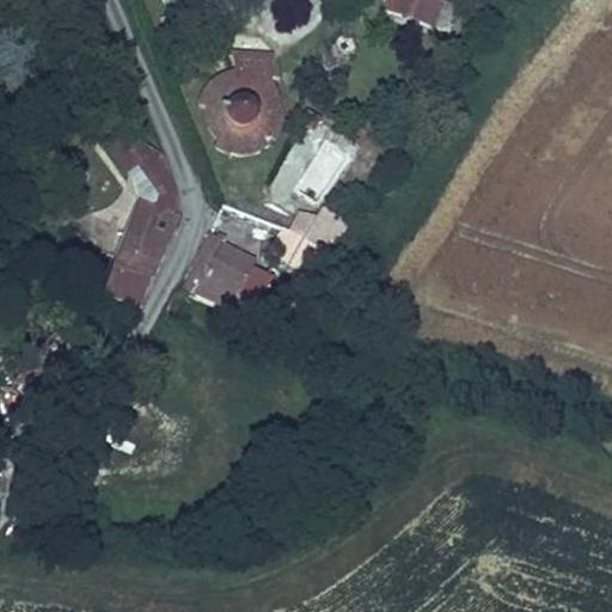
[(399,17),(392,44),(429,53),(436,25),(441,0),(393,0),(390,14),(399,17)]
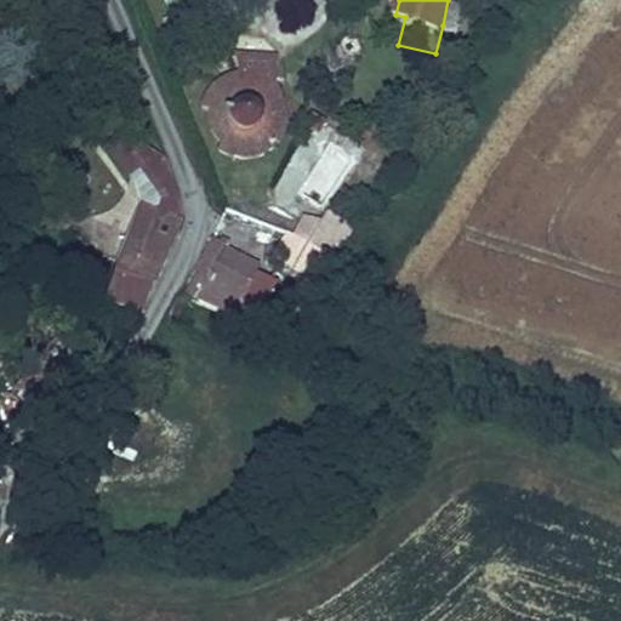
[(405,17),(396,15),(388,43),(398,45),(405,17)]
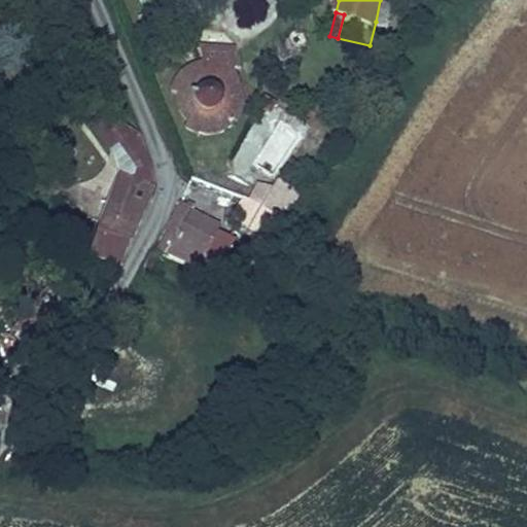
[(391,25),(376,22),(370,45),(385,48),(391,25)]
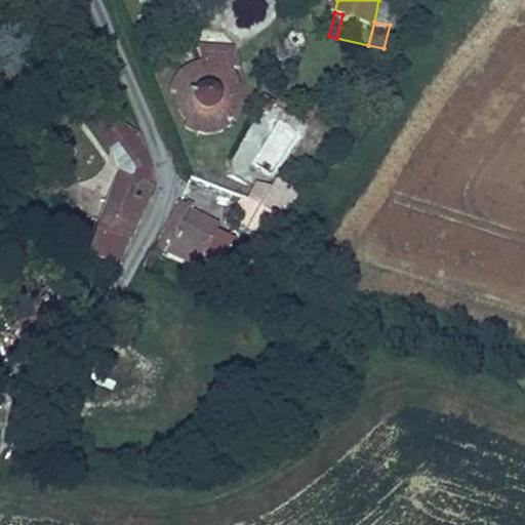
[(233,67),(227,63),(218,61),(200,40),(175,58),(186,72),(182,78),(178,85),(176,93),(176,101),(178,109),(183,115),(187,122),(193,126),(200,130),(208,131),(215,132),(224,130),(231,127),(237,122),(242,116),(246,109),(247,102),(248,93),(246,86),(243,79),(239,72),(233,67)]
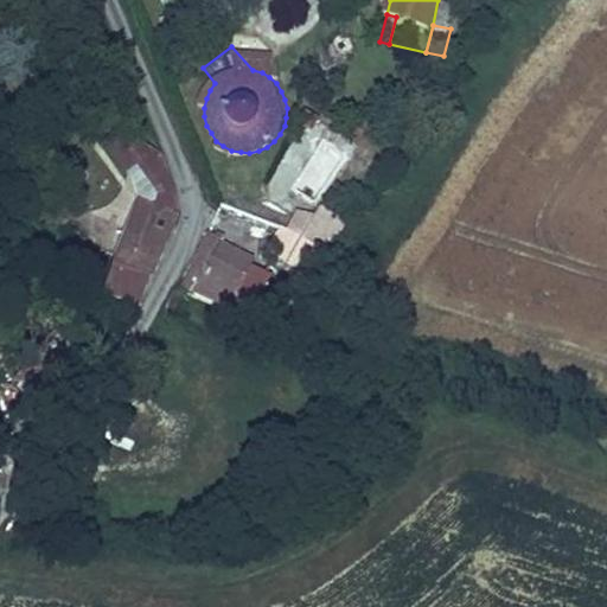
[(157,185),(157,206),(131,192),(107,246),(96,286),(131,299),(170,209),(172,183),(165,145),(142,126),(133,100),(107,110),(127,157),(139,153),(157,185)]
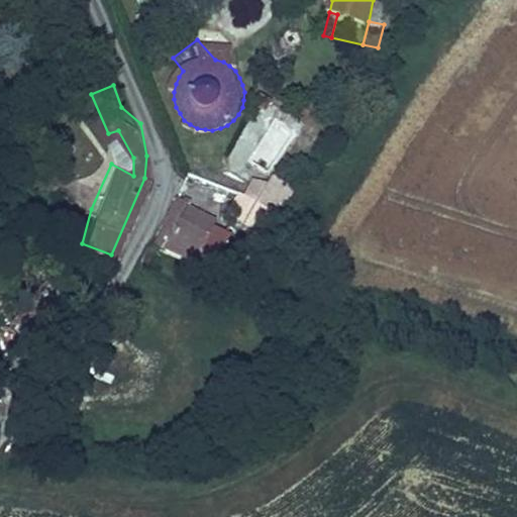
[(279,122),(248,153),(266,171),(296,138),(279,122)]
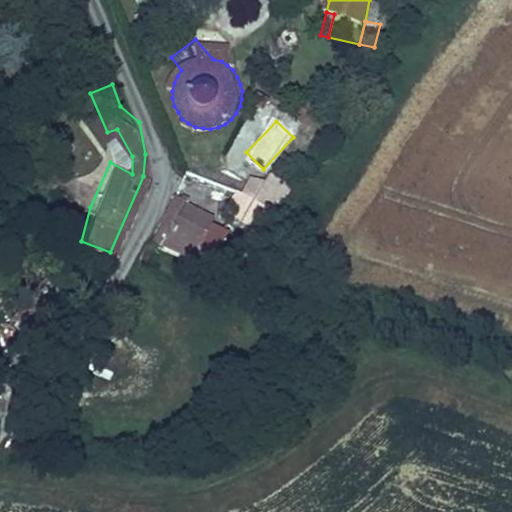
[(260,167),(244,194),(246,195),(268,207),(286,183),(260,167)]
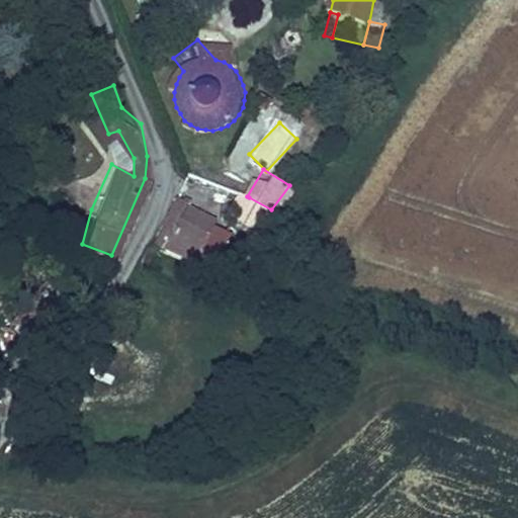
[(205,192),(203,207),(224,210),(226,195),(205,192)]
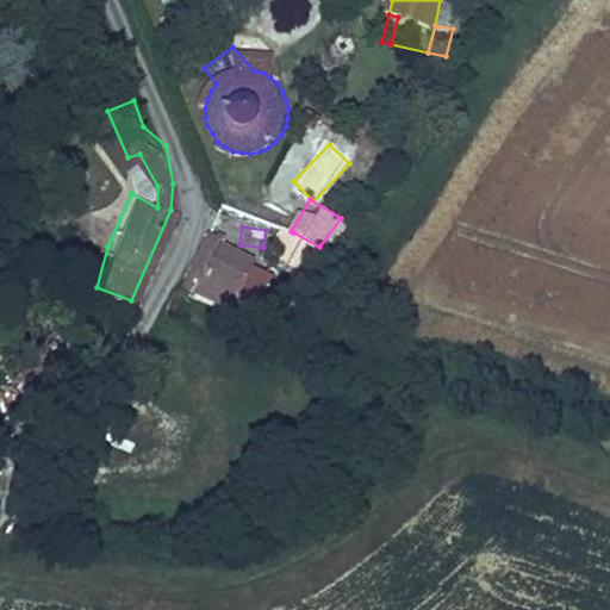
[(286,263),(300,272),(319,247),(293,232),(278,257),(286,263)]
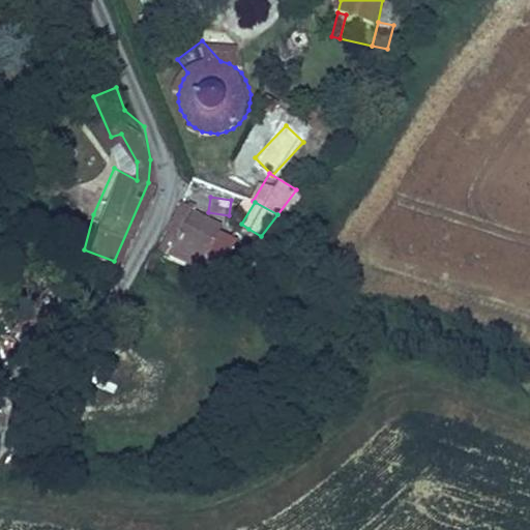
[(193,251),(189,258),(224,267),(234,241),(219,236),(222,231),(197,221),(200,214),(184,207),(171,238),(177,241),(175,246),(183,249),(184,246),(193,251)]
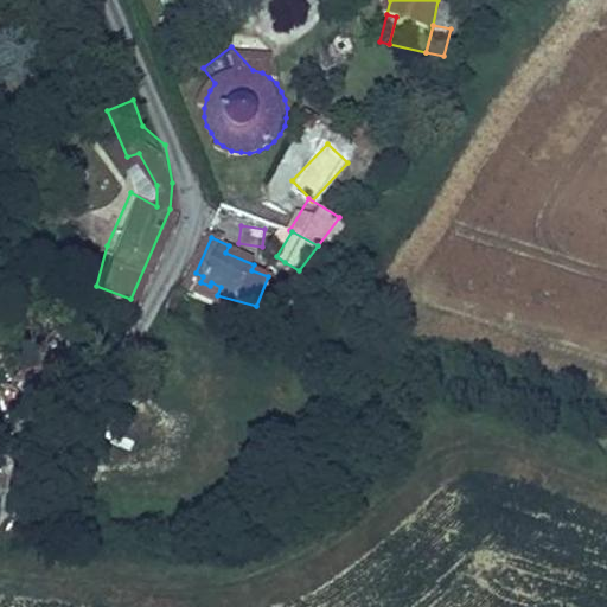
[(273,280),(286,289),(299,270),(285,262),(273,280)]
